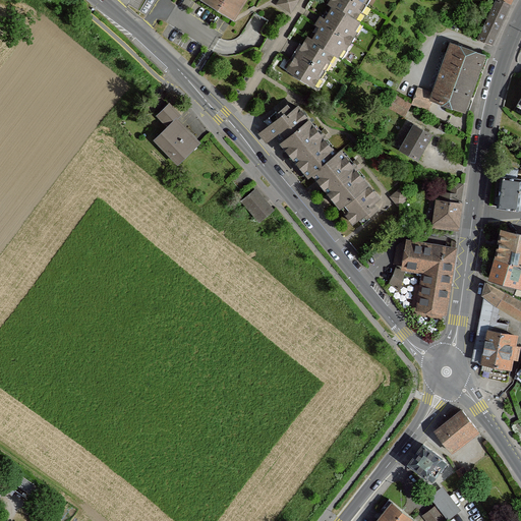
[(207,0),(234,16),(243,0),(207,0)]
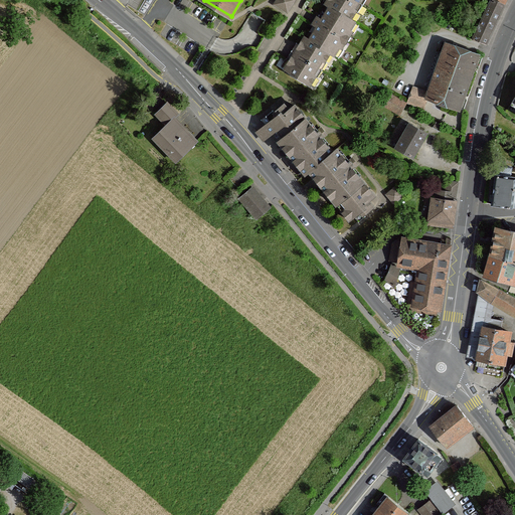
[(276,0),(273,5),(288,14),(296,0),(276,0)]
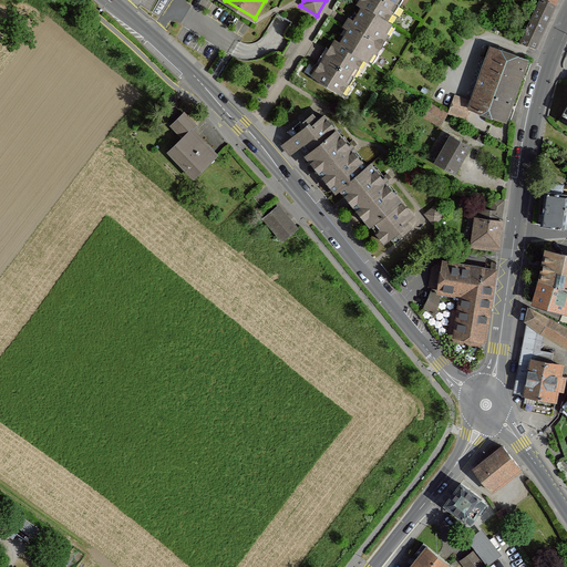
[(359,0),(358,1),(389,20),(401,0),(359,0)]
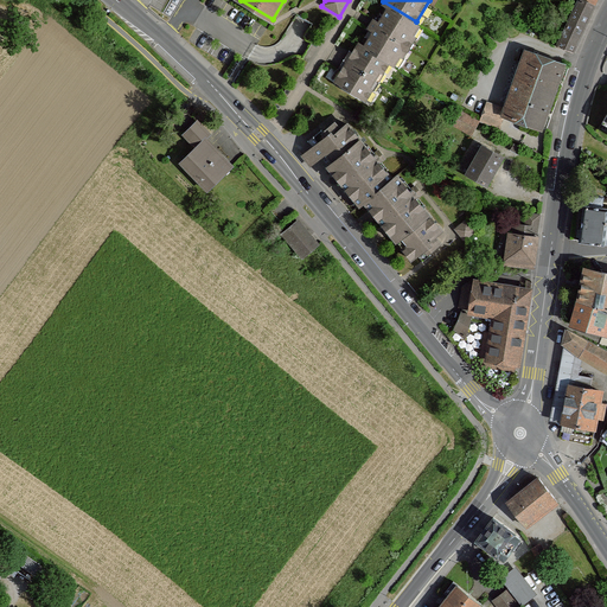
[(587,0),(579,0),(558,45),(574,52),(596,5),(587,0)]
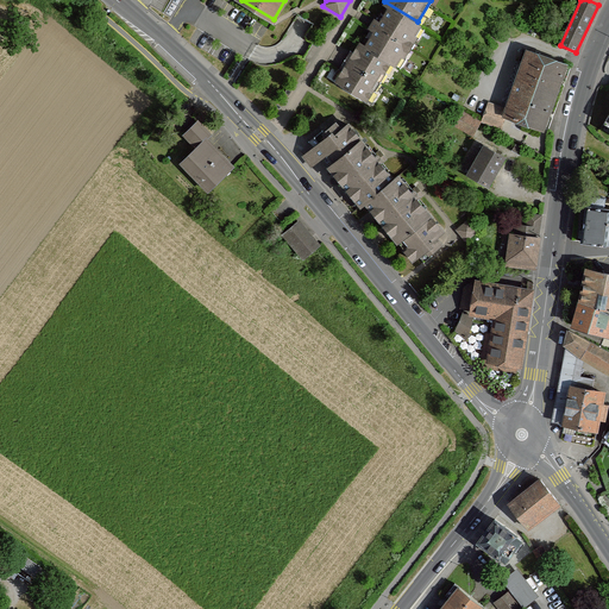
[(372,30),(364,45),(393,62),(397,66),(402,56),(406,58),(419,36),(416,35),(422,24),(418,22),(384,1),(383,4),(388,6),(380,19),(375,17),(369,27),(372,30)]
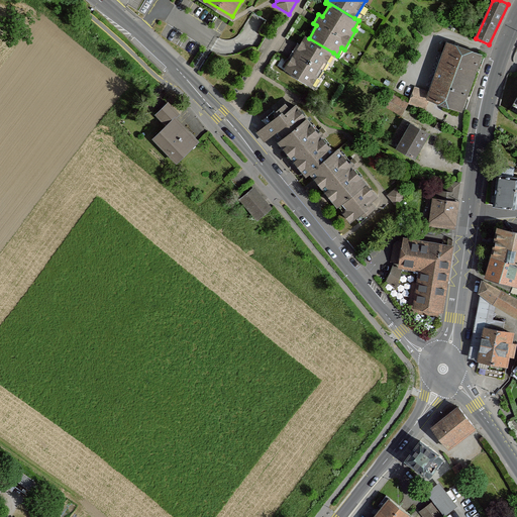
[(305,35),(285,69),(313,85),(333,53),(309,38),(305,35)]
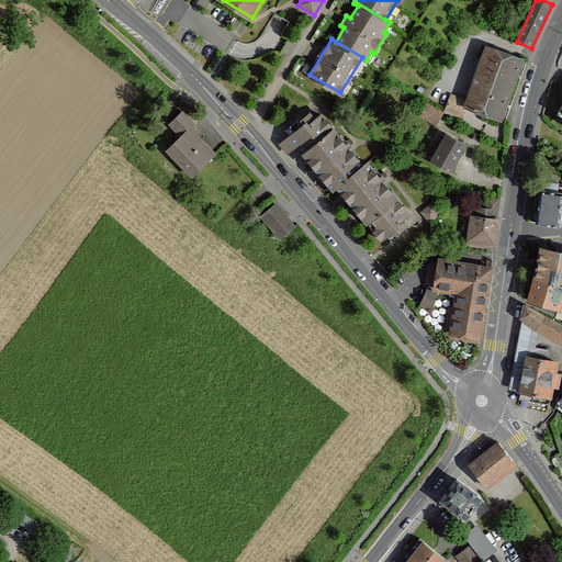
[(489,47),(468,107),(503,120),(525,59),(489,47)]
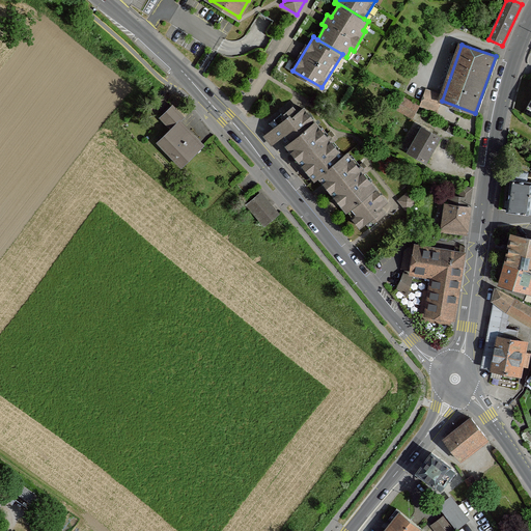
[(427,90),(422,106),(437,110),(442,95),(427,90)]
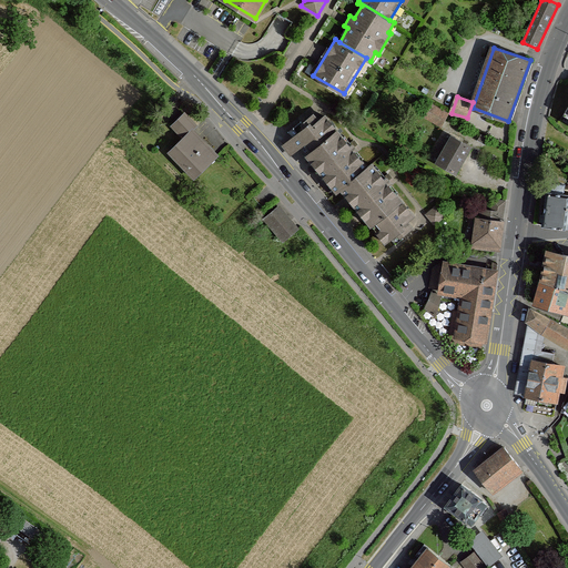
[(426,117),(445,124),(450,111),(433,103),(426,117)]
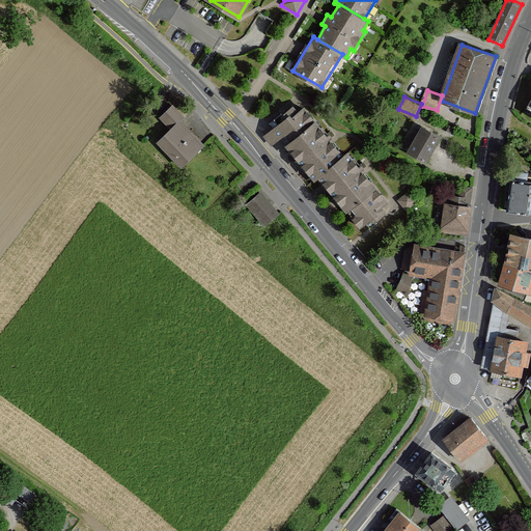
[(169,128),(156,142),(179,166),(203,143),(179,120),(184,116),(171,104),(159,116),(169,128)]
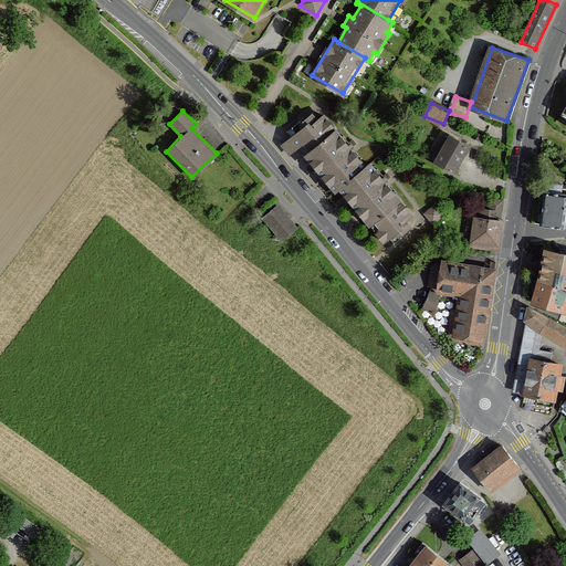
[(303,153),(333,189),(365,163),(348,142),(323,112),(311,122),(308,119),(306,122),(280,143),(290,155),(301,146),(304,152),(303,153)]
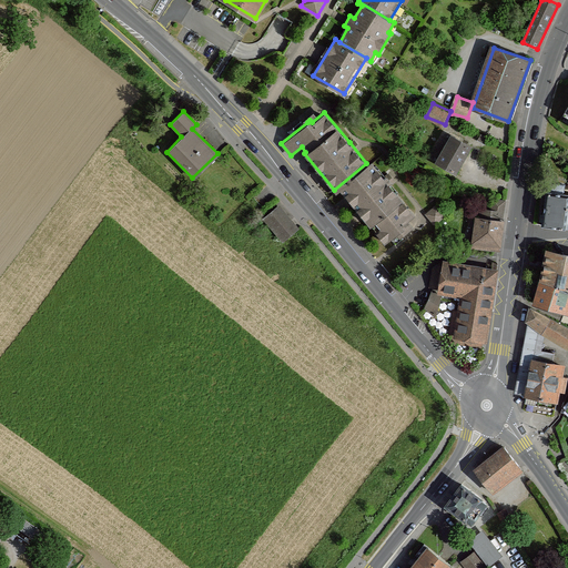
[(453,137),(438,163),(457,173),(472,148),(453,137)]
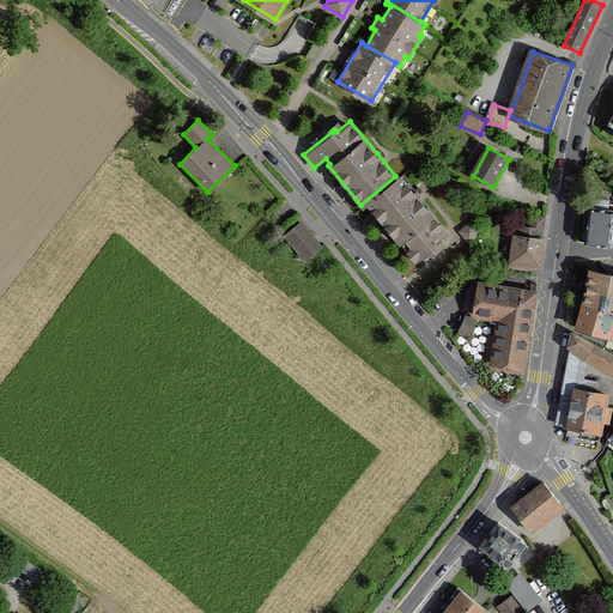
[(399,243),(405,238),(411,246),(406,250),(416,262),(429,252),(431,255),(447,243),(441,237),(448,231),(400,173),(395,176),(360,205),(362,207),(366,204),(399,243)]
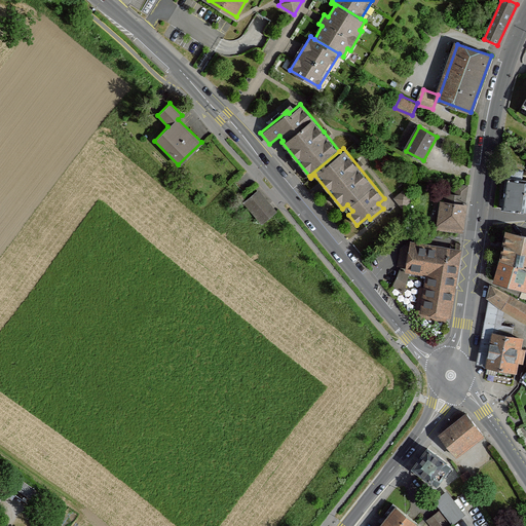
[(525,181),(509,179),(505,209),(525,211),(525,209),(525,181)]
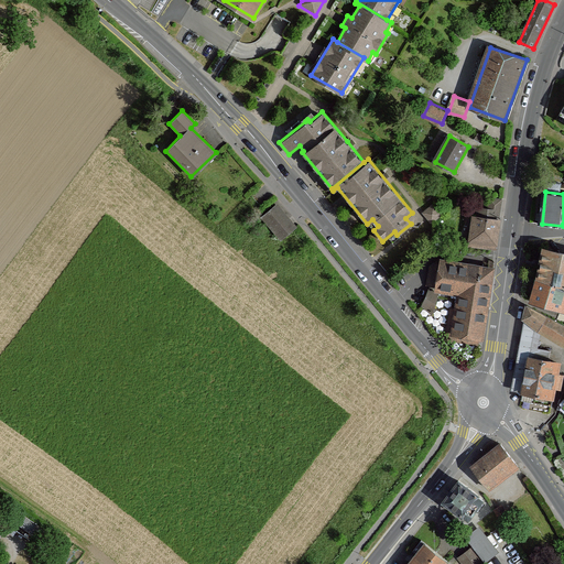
[(502,198),(490,197),(489,209),(480,207),(479,217),(499,220),(502,198)]
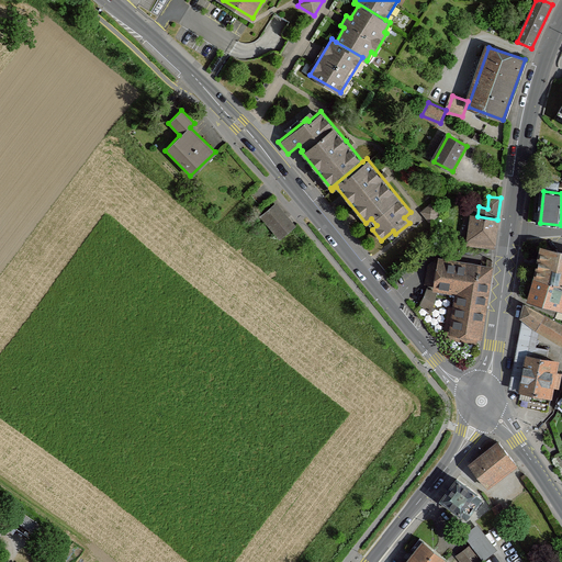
[(295,226),(276,202),(258,216),(278,240),(295,226)]
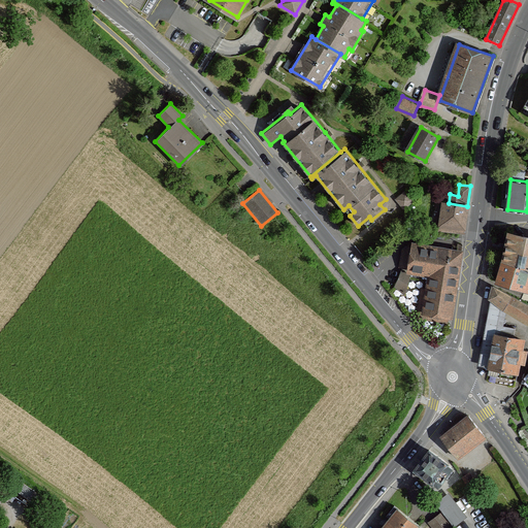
[(444,203),(440,229),(464,232),(467,206),(449,203),(444,203)]
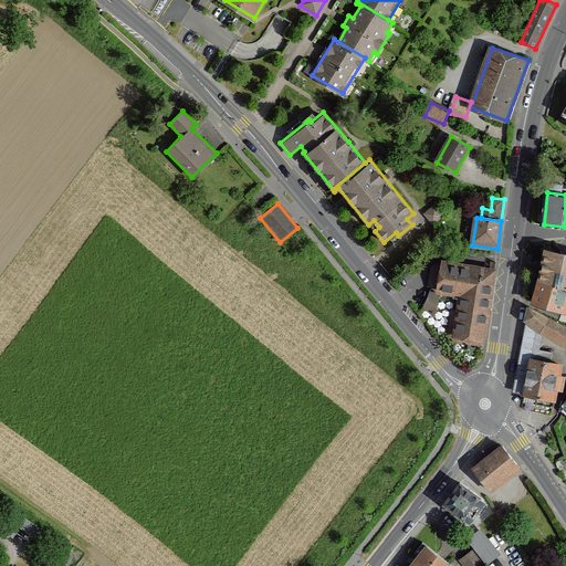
[(565,251),(543,247),(536,276),(565,285),(565,251)]
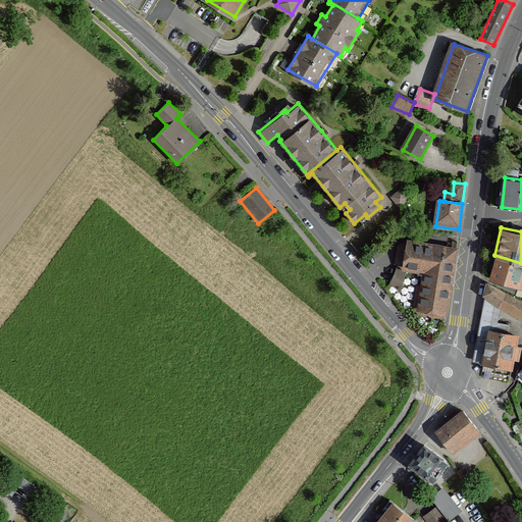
[(425,273),(419,310),(445,315),(456,249),(410,241),(405,270),(425,273)]
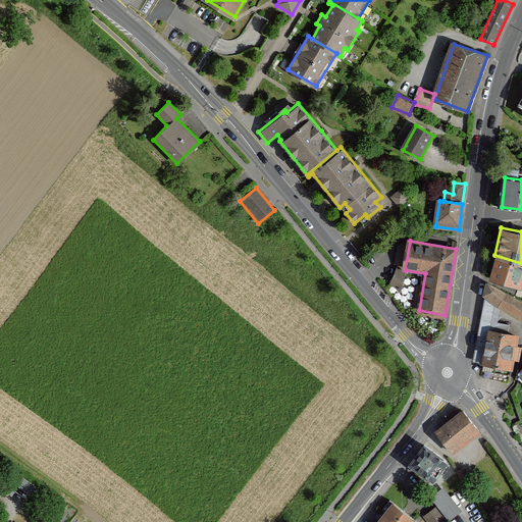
[(521,263),(494,255),(487,276),(519,285),(521,274),(521,263)]
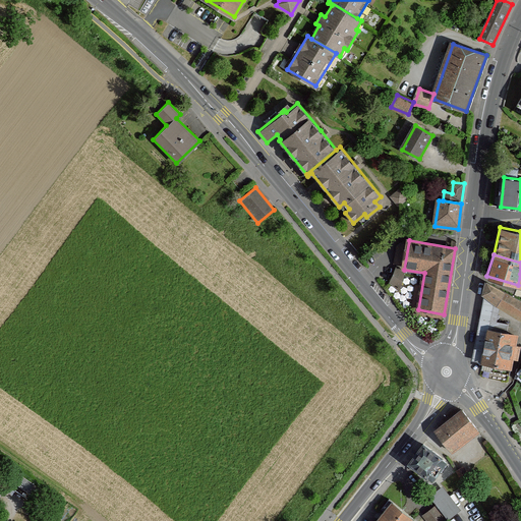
[(486,280),(484,293),(496,302),(520,317),(520,301),(503,291),(486,280)]
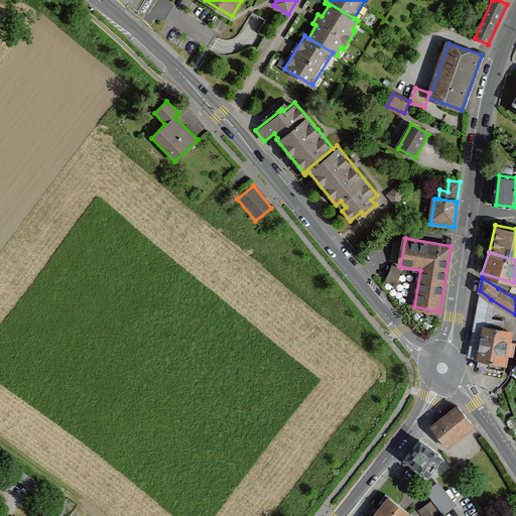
[(483,327),(476,365),(504,370),(512,332),(483,327)]
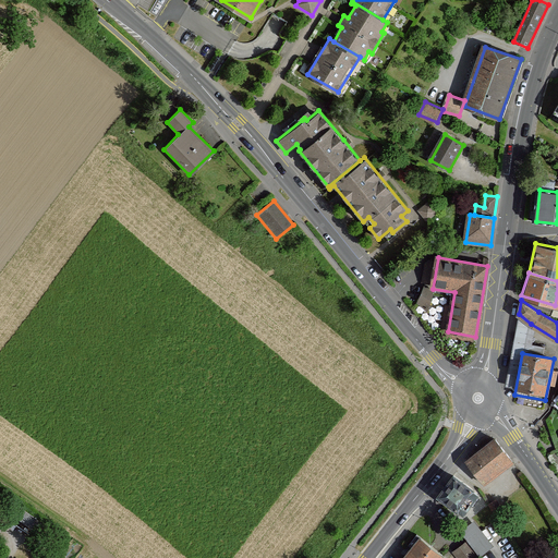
[(495,438),(466,460),(484,481),(511,459),(495,438)]
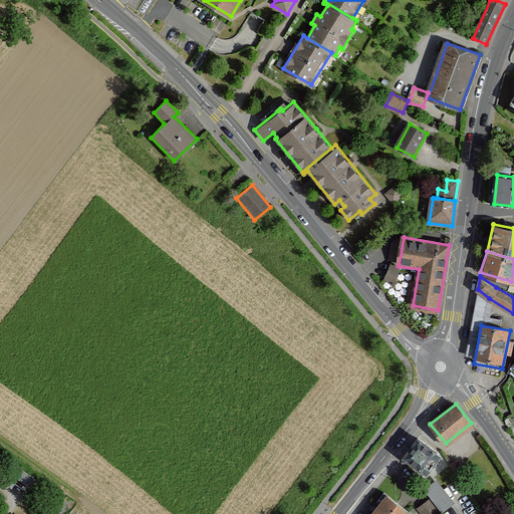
[(422,470),(427,473),(441,454),(435,450),(436,449),(417,435),(402,457),(422,471),(422,470)]
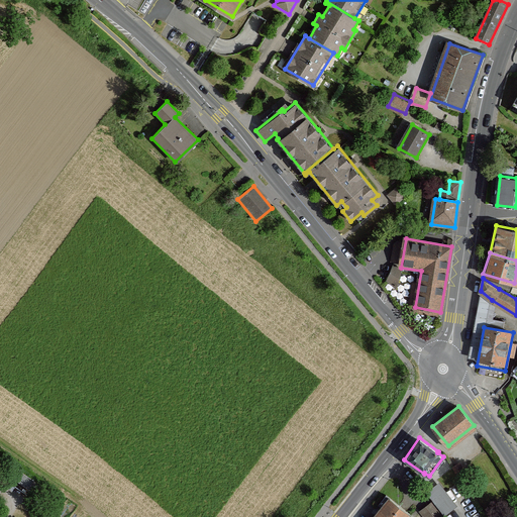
[(38,485),(18,472),(13,480),(32,493),(38,485)]
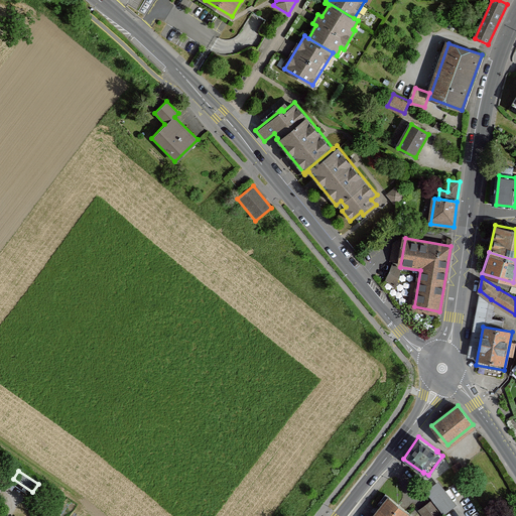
[(426,491),(442,514),(456,504),(438,482),(426,491)]
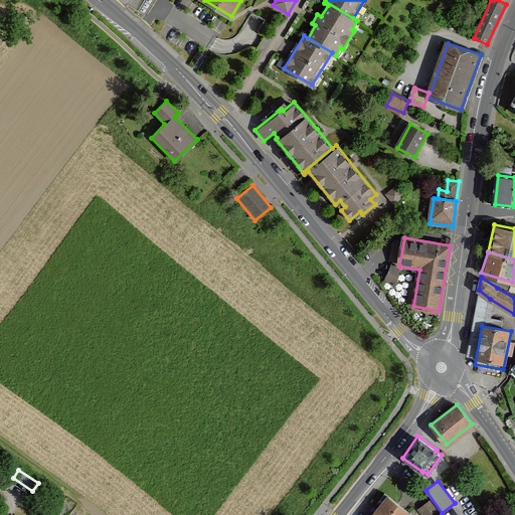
[(387,496),(372,514),(406,514),(408,513),(387,496)]
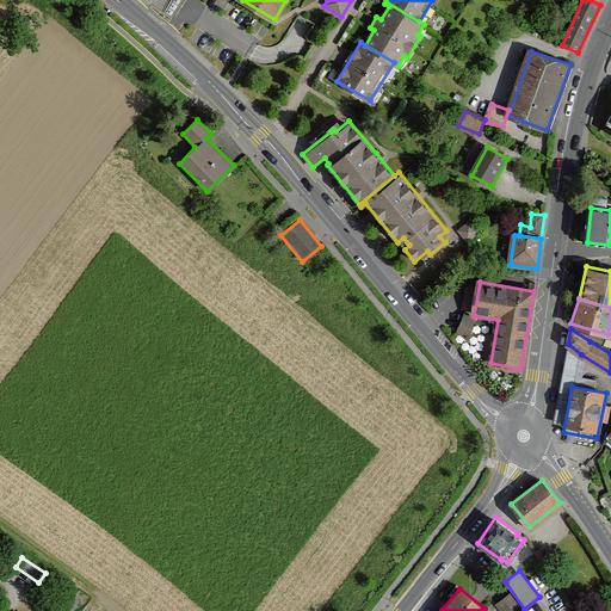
[(497,604),(501,610),(517,610),(523,608),(512,593),(497,604)]
